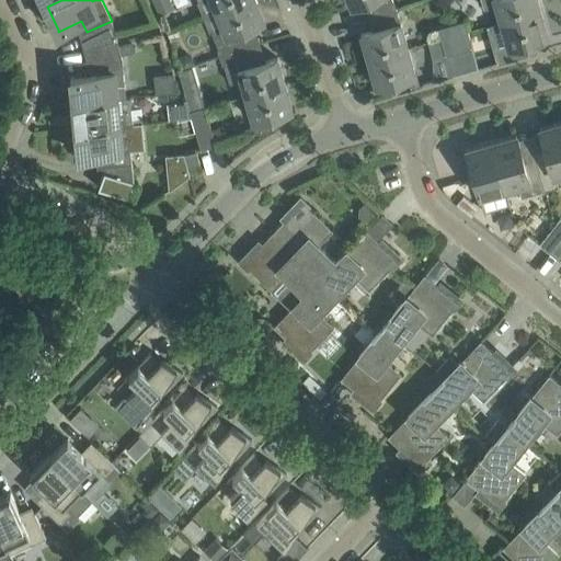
[(153,0),(157,6),(160,14),(174,8),(170,0),(153,0)]
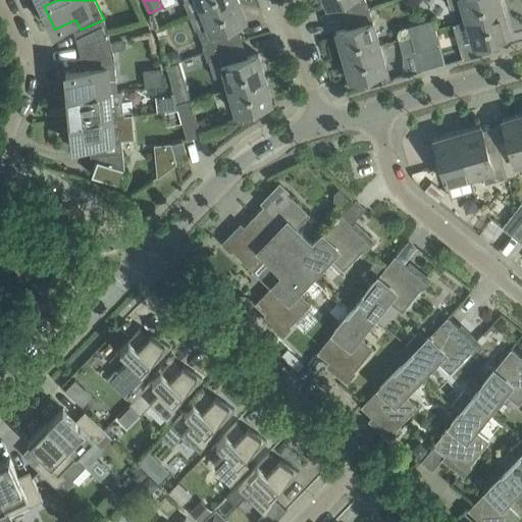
[(195,0),(200,10),(225,0),(185,0),(186,0),(195,0)]
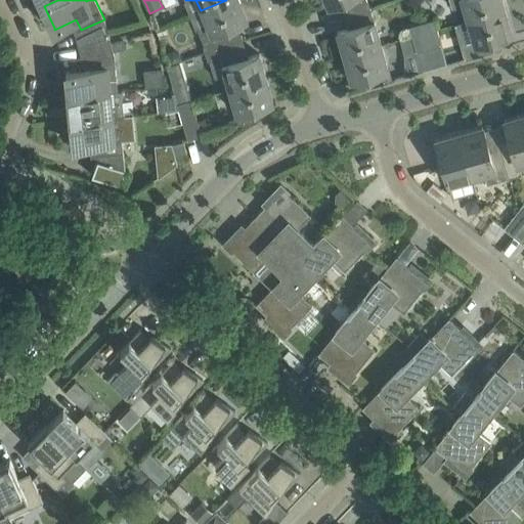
[(207,52),(242,40),(235,24),(246,19),(247,22),(249,20),(239,0),(226,0),(201,10),(207,26),(199,29),(199,28),(198,29),(205,45),(207,52)]
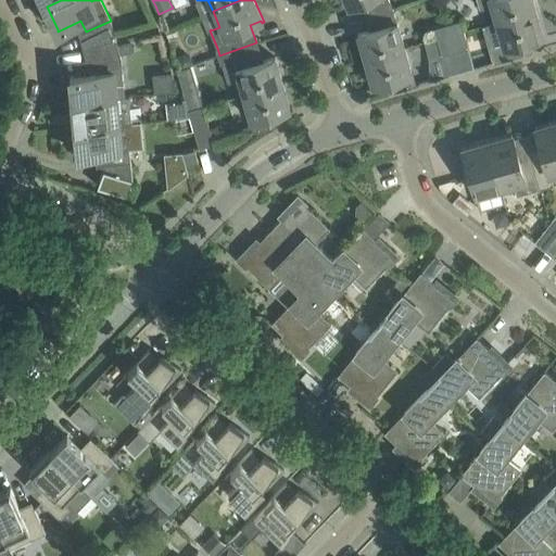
[(366,16),(393,8),(389,0),(344,0),(349,9),(351,8),(350,5),(361,1),(366,16)]
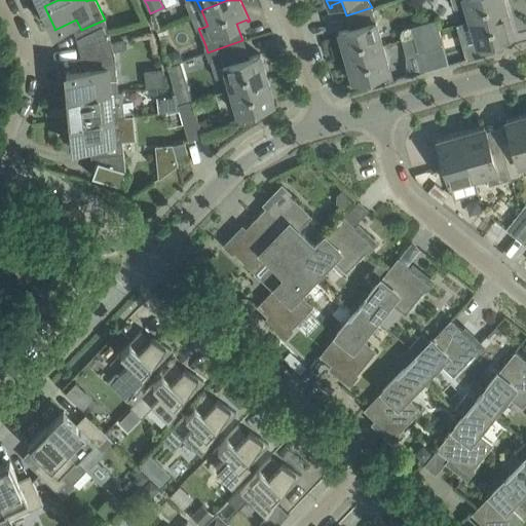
[(451,0),(454,8),(464,6),(468,21),(508,9),(504,0),(451,0)]
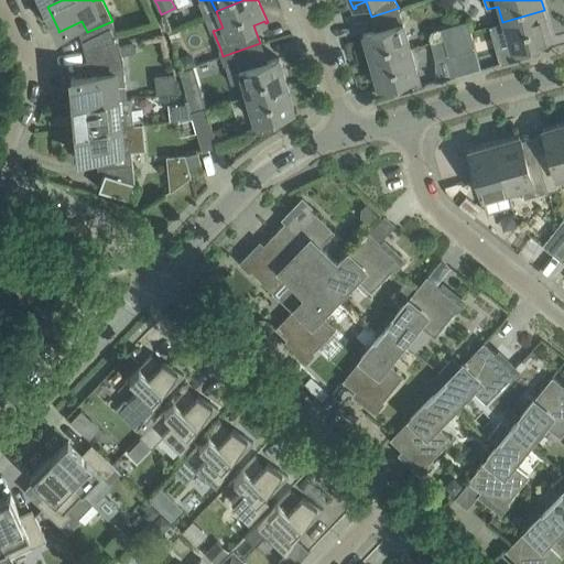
[(370,60),(412,47),(404,21),(402,21),(399,8),(371,17),(377,30),(364,34),(366,42),(370,60)]
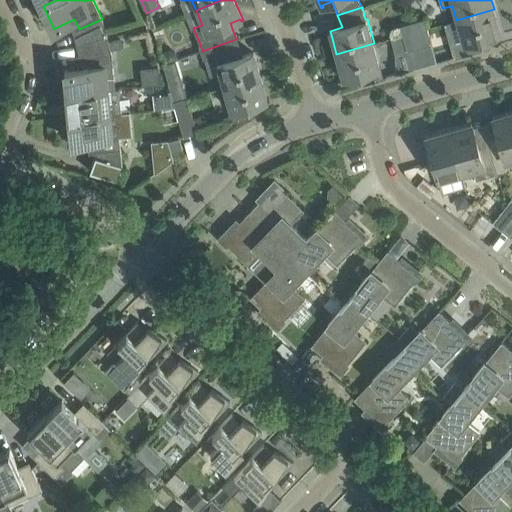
[(490,47),(490,46),(489,46),(486,37),(499,33),(499,35),(501,35),(494,9),(456,20),(465,53),(462,54),(463,55),(490,47)]
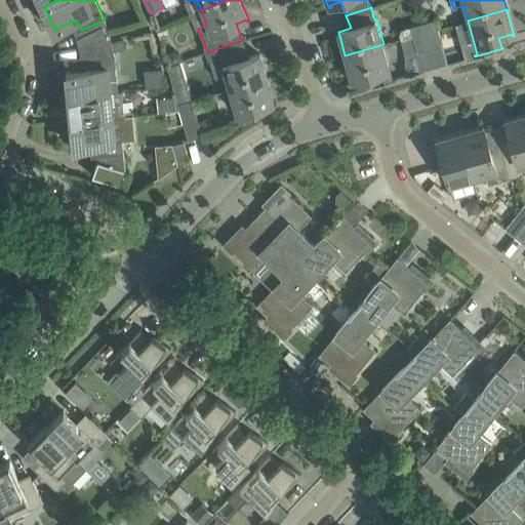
[(422,22),(430,48),(442,44),(435,18),(422,22)]
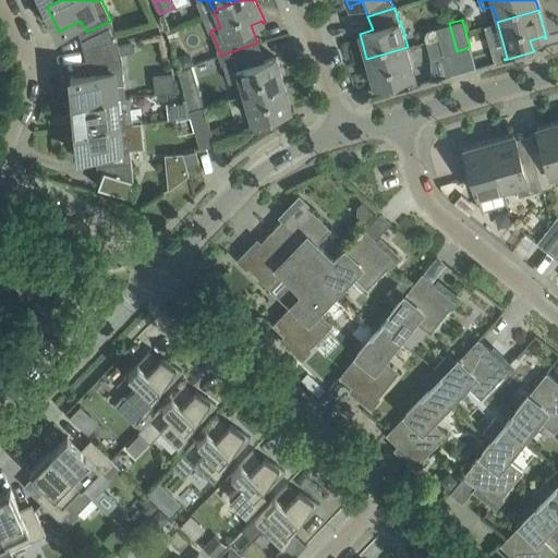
[(111,21),(86,32),(91,46),(117,38),(111,21)]
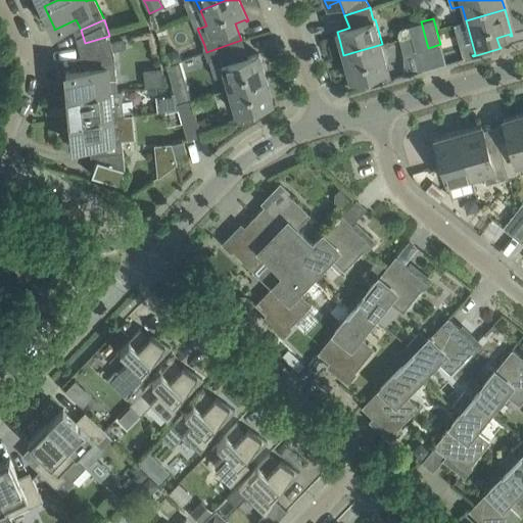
[(416,52),(428,48),(421,21),(408,26),(416,52)]
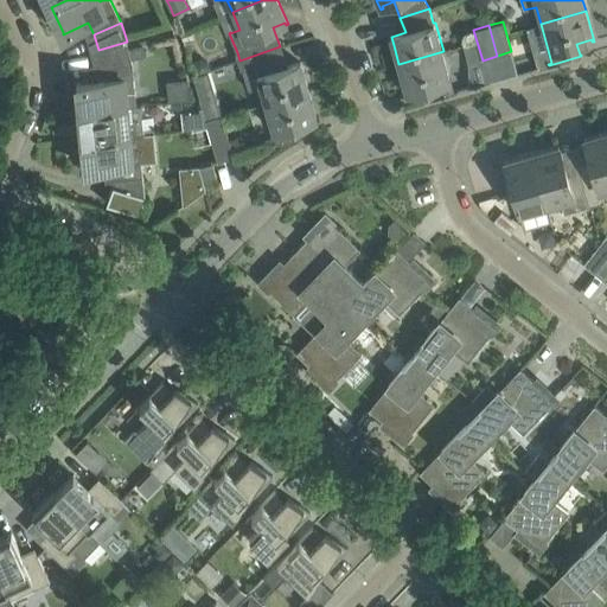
[(98,50),(103,66),(133,63),(131,57),(128,48),(127,42),(98,50)]
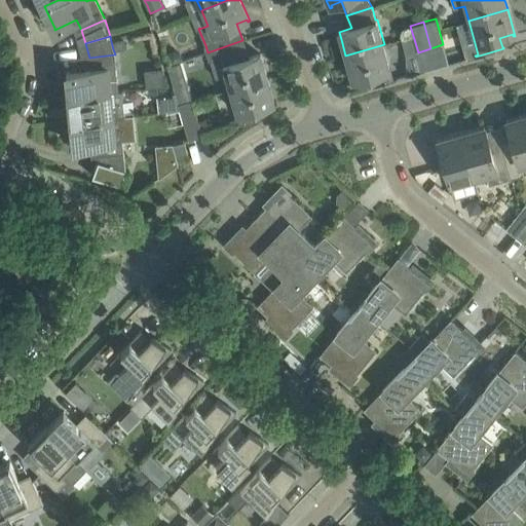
[(123,38),(111,41),(113,49),(125,46),(123,38)]
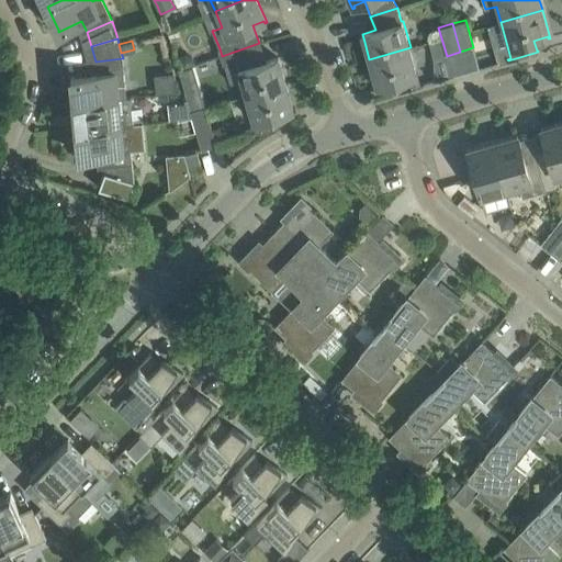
[(246,94),(287,83),(281,66),(278,57),(266,62),(259,43),(222,56),(225,64),(224,64),(229,82),(232,82),(231,81),(242,78),(246,94)]
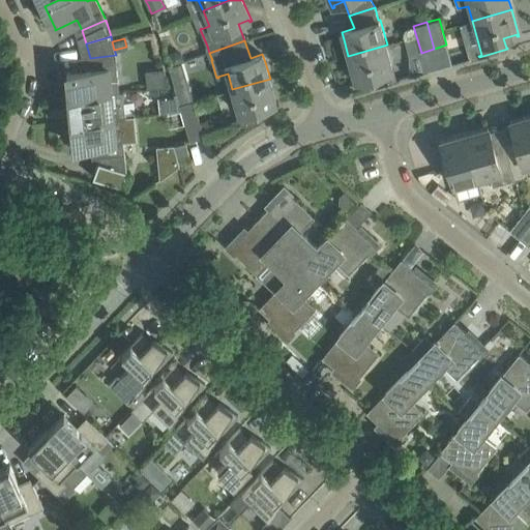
[(400,78),(396,79),(387,45),(348,56),(355,83),(357,83),(356,80),(370,77),(372,86),(372,87),(400,80),(400,78)]
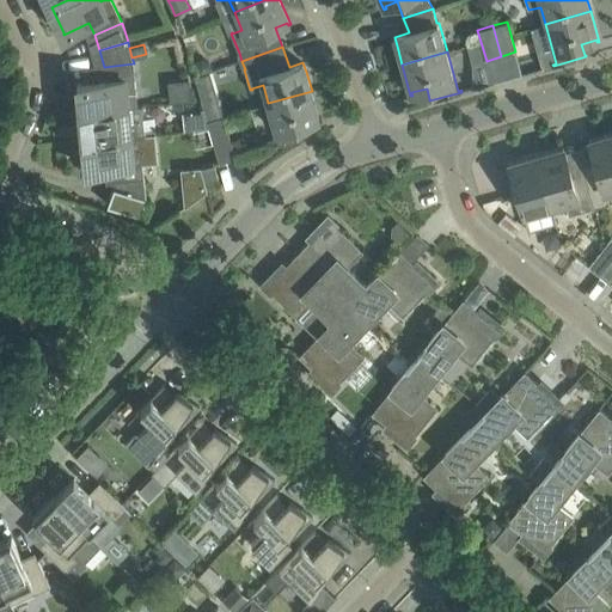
[(202,59),(193,62),(197,77),(210,72),(213,71),(210,63),(202,59)]
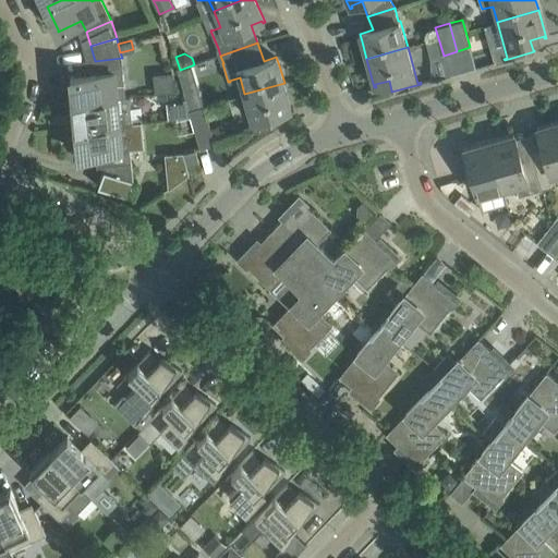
[(96,73),(70,75),(70,76),(71,76),(73,101),(125,97),(122,58),(95,61),(96,73)]
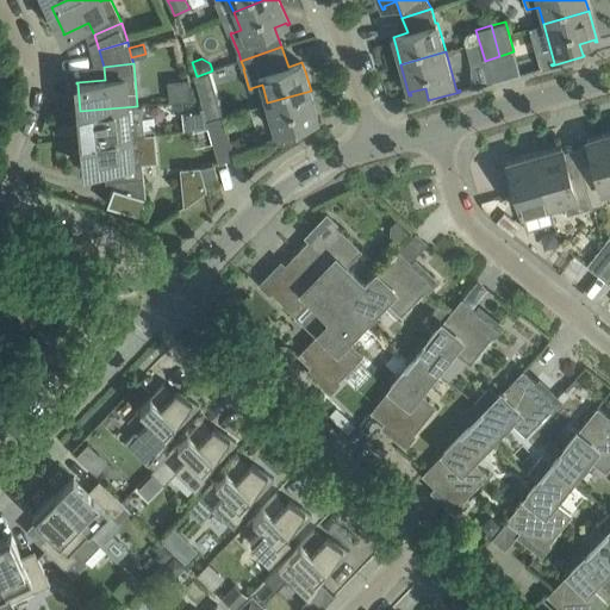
[(215,87),(210,72),(197,76),(194,76),(198,92),(215,87)]
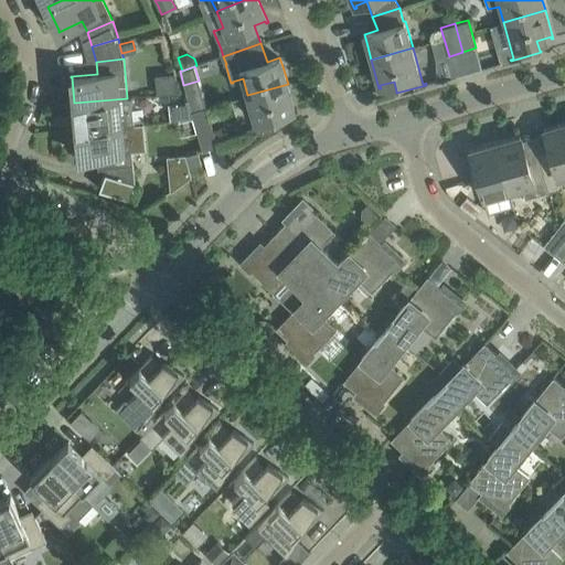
[(284,126),(284,125),(283,124),(283,125),(279,114),(294,110),(294,113),(296,113),(288,84),(247,95),(255,121),(258,131),(253,132),(254,135),(284,126)]
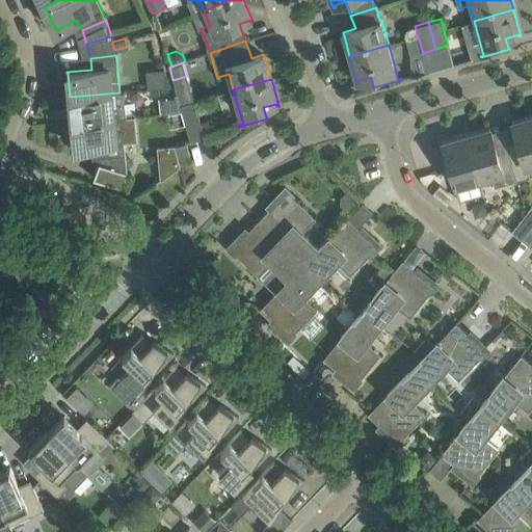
[(120,92),(70,97),(72,123),(126,116),(123,92),(120,92)]
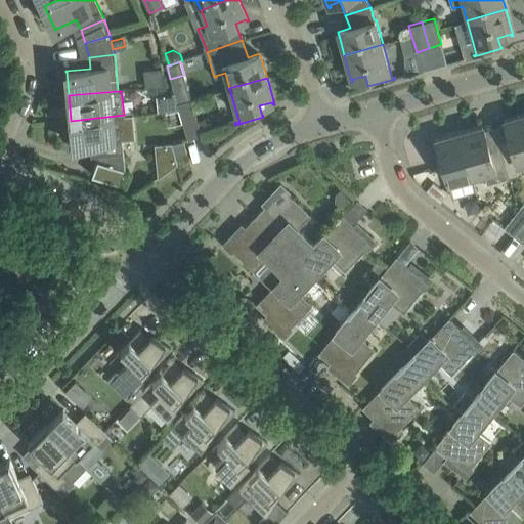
[(177,103),(187,138),(202,134),(191,99),(177,103)]
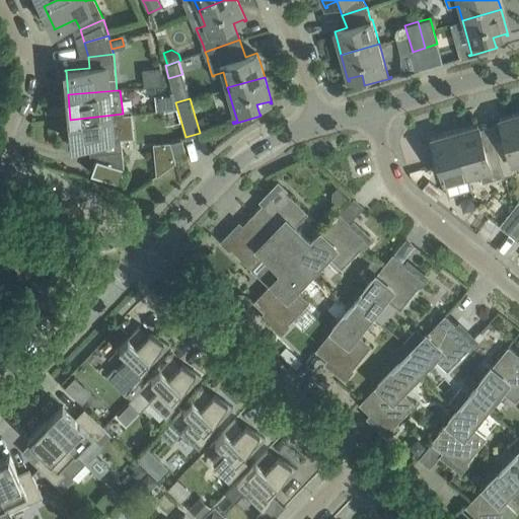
[(123,114),(71,120),(73,143),(72,143),(72,144),(96,142),(97,153),(97,158),(91,173),(120,183),(126,168),(124,168),(123,151),(122,139),(134,138),(132,113),(123,114)]
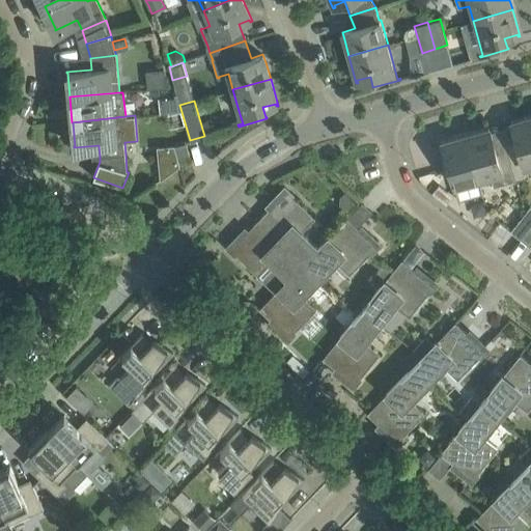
[(525,166),(530,164),(530,115),(511,121),(519,147),(507,150),(515,180),(528,176),(525,166)]
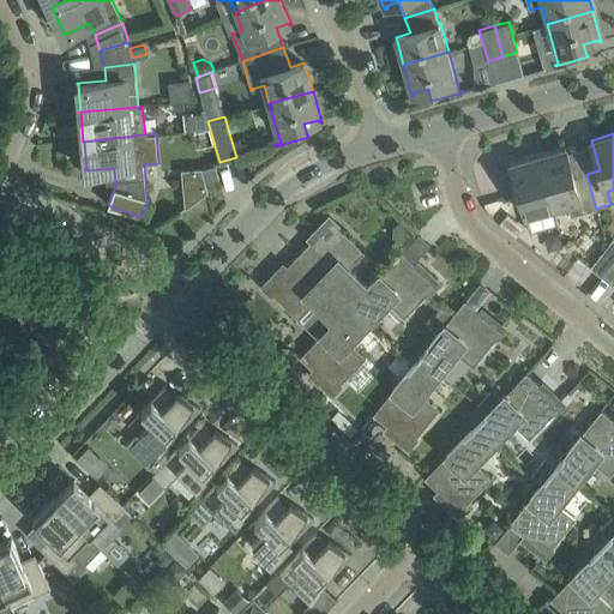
[(575,178),(567,154),(565,148),(539,155),(553,208),(567,203),(571,216),(582,212),(596,209),(587,174),(575,178)]
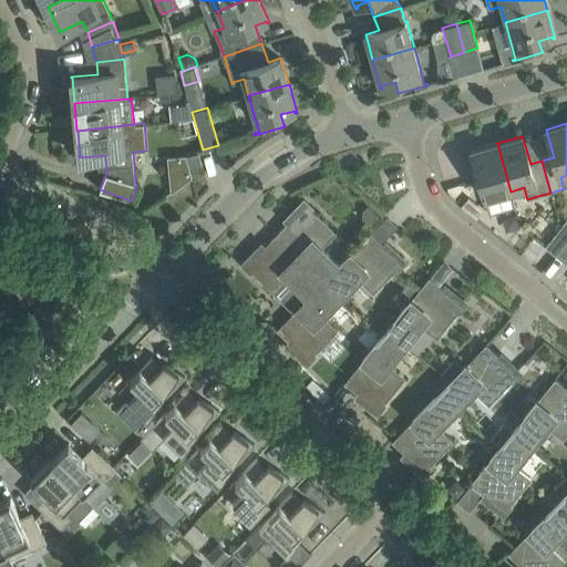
[(515,207),(511,192),(497,143),(472,151),(490,215),(515,207)]
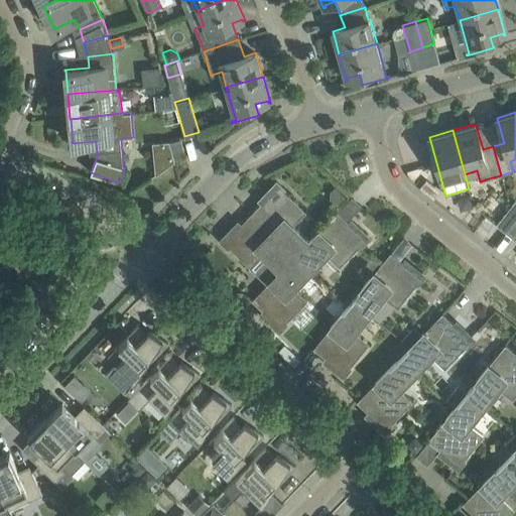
[(172,153),(184,150),(181,138),(169,141),(172,153)]
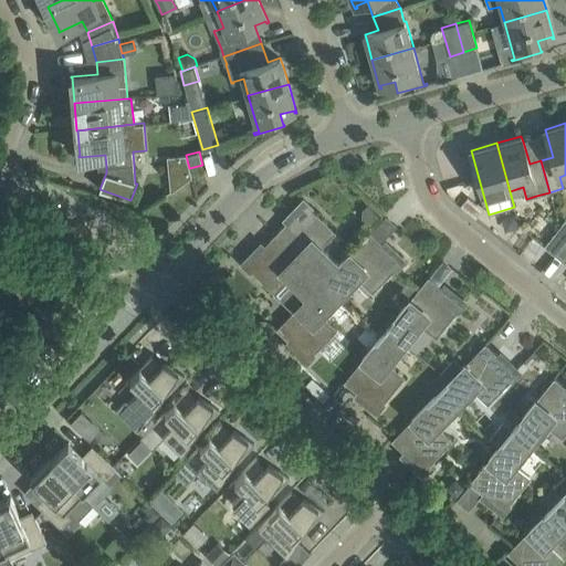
[(191,176),(190,169),(169,171),(170,189),(191,176)]
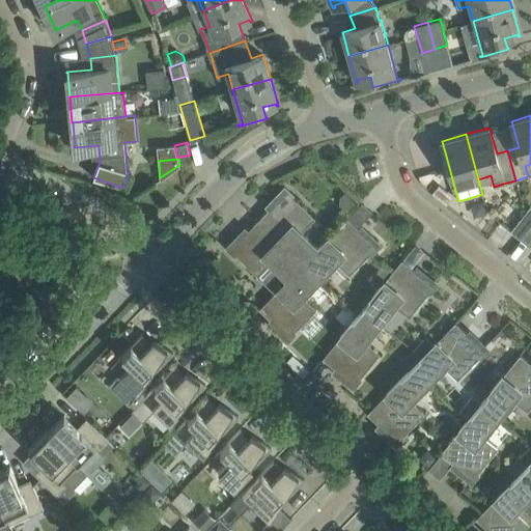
[(303,262),(317,248),(301,231),(313,218),(314,219),(315,218),(292,196),(286,191),(284,193),(281,189),(280,190),(283,194),(276,201),(258,220),(303,262)]
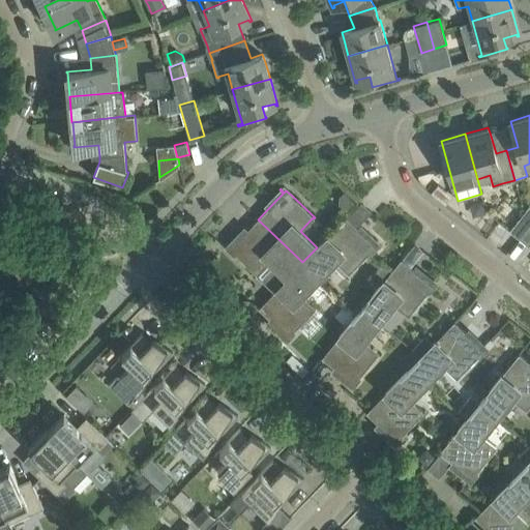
[(339,207),(345,213),(355,203),(345,190),(339,196),(339,207)]
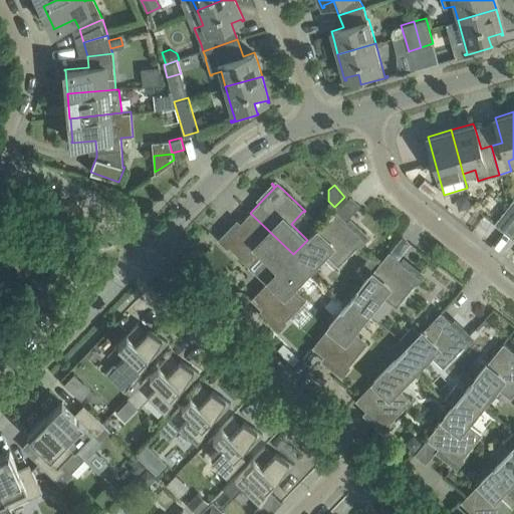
[(504,231),(513,217),(513,200),(495,223),(504,231)]
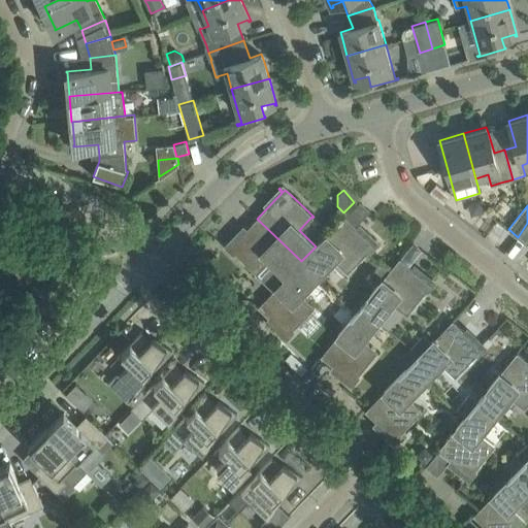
[(301,261),(317,276),(334,259),(348,271),(347,272),(348,273),(369,251),(374,244),(372,242),(376,239),(375,238),(371,242),(364,234),(345,217),(316,246),(301,261)]
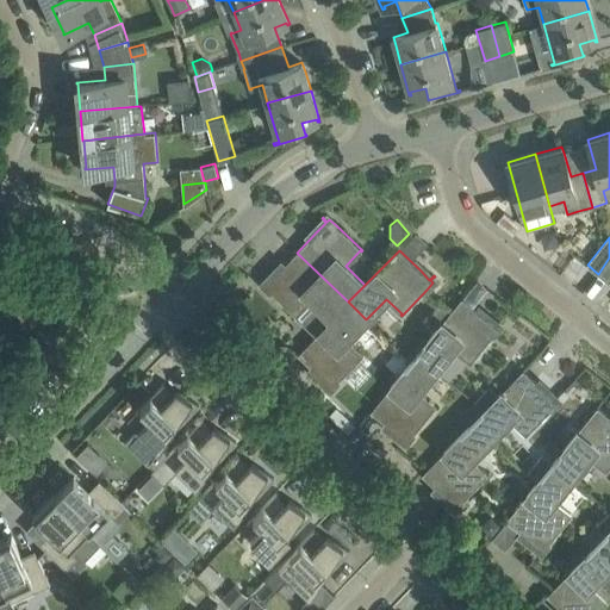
[(297,253),(277,273),(268,282),(263,278),(262,279),(267,284),(265,286),(272,292),(316,336),(348,302),(297,253)]
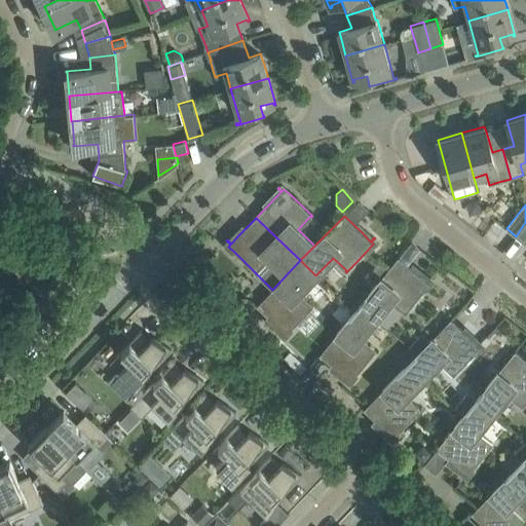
[(525,222),(516,236),(525,243),(525,241),(525,222)]
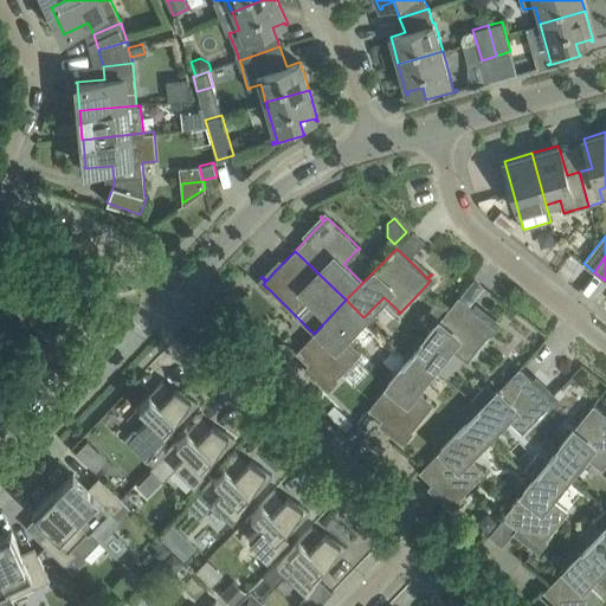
[(413,353),(433,367),(450,346),(466,359),(466,360),(468,361),(489,334),(489,333),(495,326),(492,324),(496,320),(495,318),(491,323),(482,315),(458,296),(447,310),(436,326),(413,353)]
